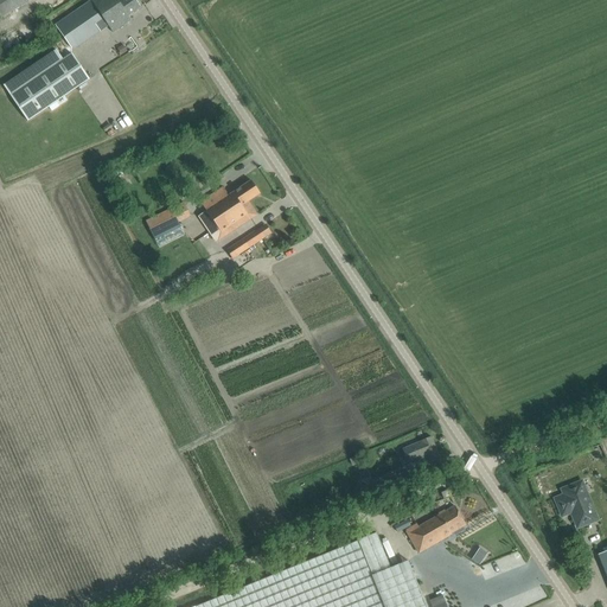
[(0,0),(0,18),(30,0),(0,0)]
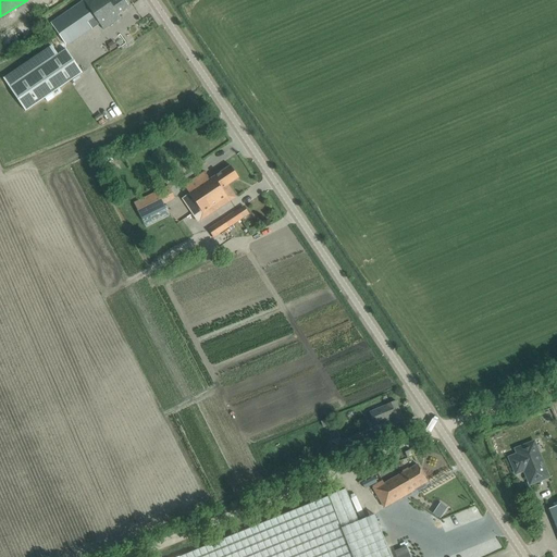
[(121,19),(118,14),(130,7),(124,0),(110,0),(109,1),(108,0),(84,0),(51,23),(66,46),(99,24),(103,29),(121,19)]
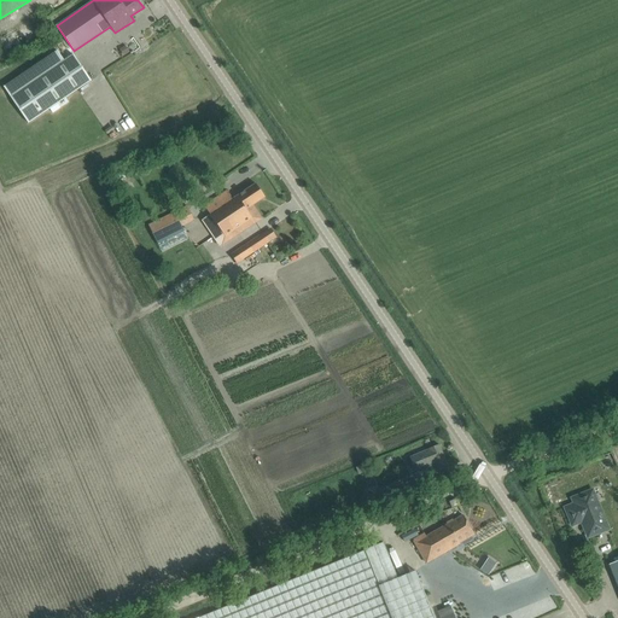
[(126,45),(120,50),(123,56),(129,52),(126,45)]
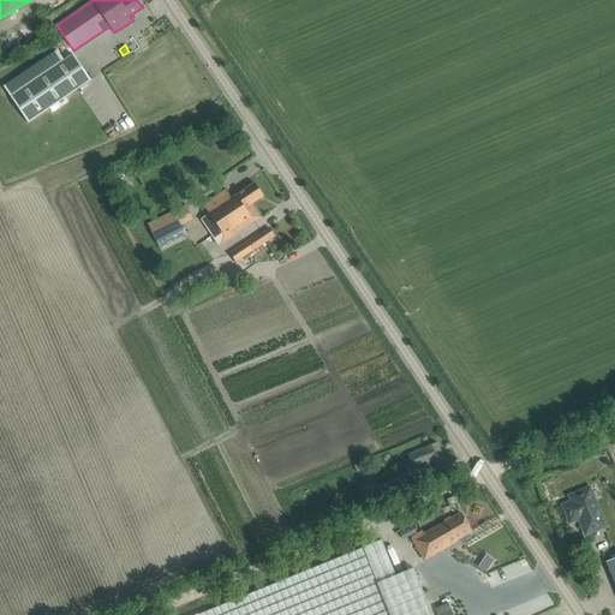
[(29,123),(90,81),(72,55),(11,96),(29,123)]
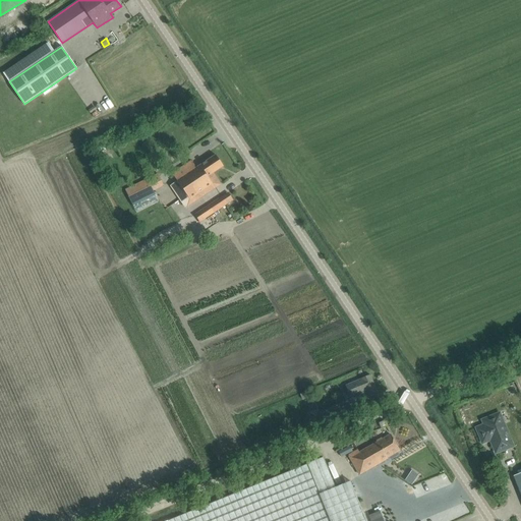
[(221,184),(213,173),(223,166),(216,155),(196,168),(191,161),(183,166),(172,173),(186,195),(181,198),(186,207),(213,190),(221,184)]
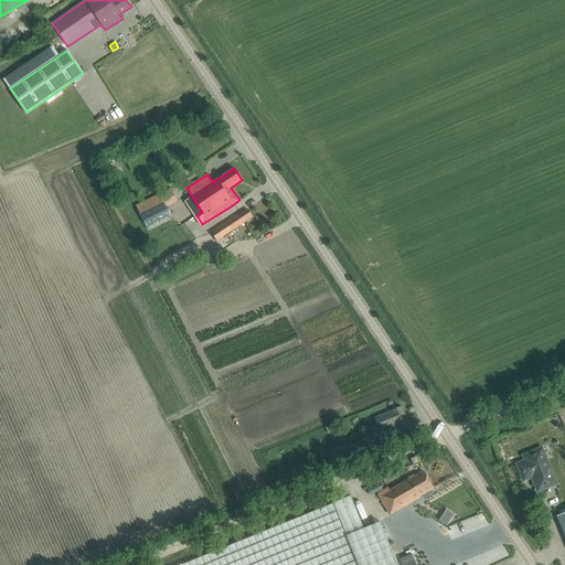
[(173,188),(144,201),(152,221),(170,212),(166,202),(171,200),(172,202),(178,200),(173,188)]
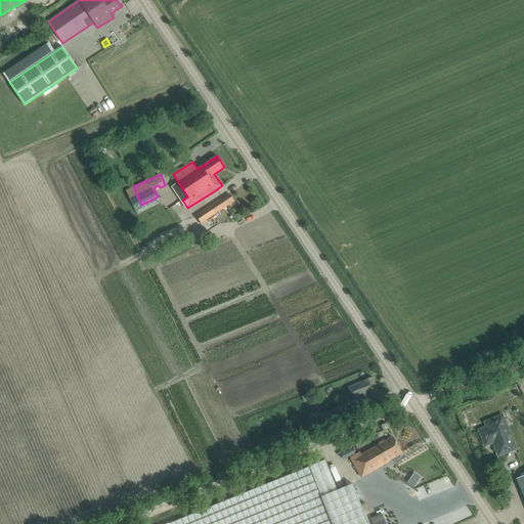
[(215,215),(228,206),(223,198),(195,216),(201,223),(214,214),(215,215)]
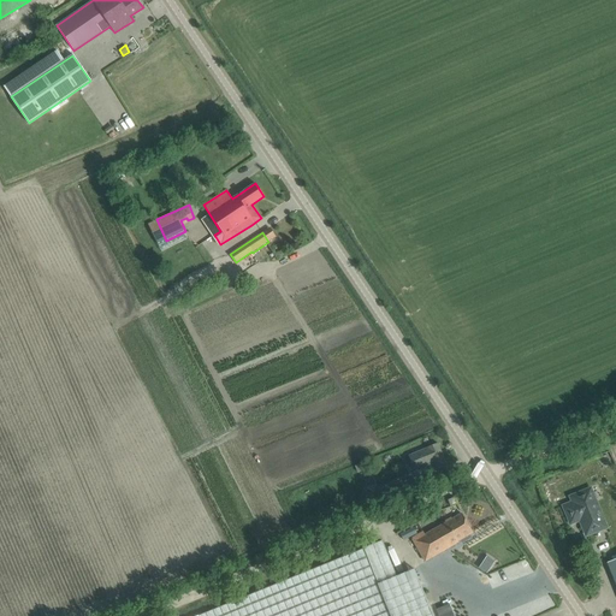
[(448,466),(438,443),(408,456),(410,463),(412,463),(414,471),(433,462),(436,469),(448,466)]
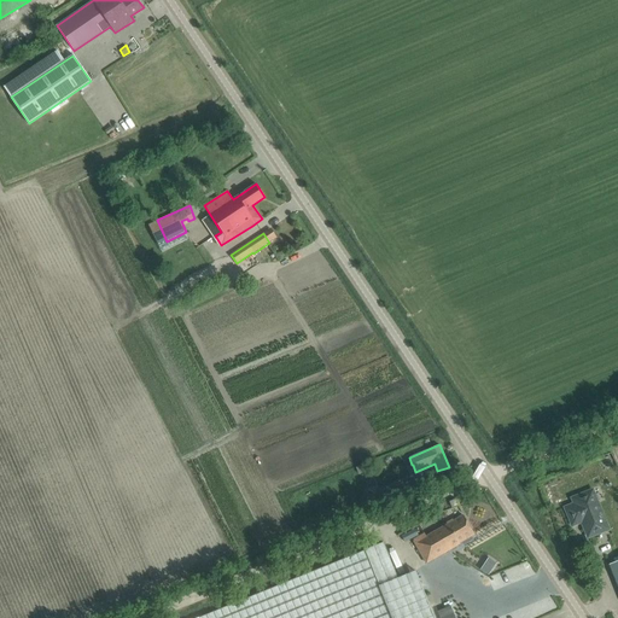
[(366,465),(357,468),(360,474),(368,471),(366,465)]
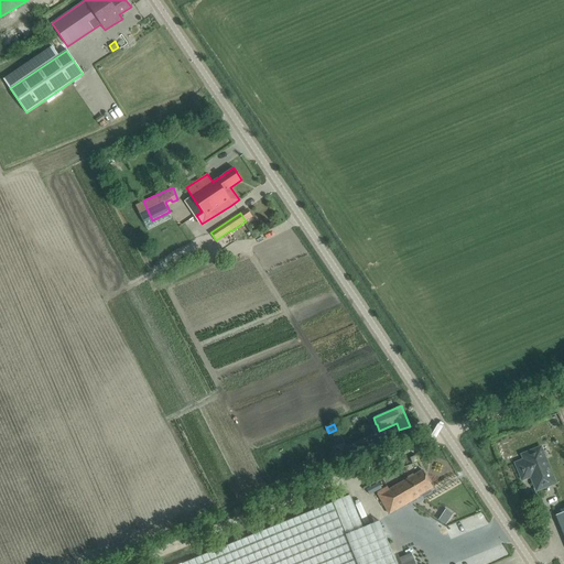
[(354,457),(368,452),(364,441),(349,447),(354,457)]
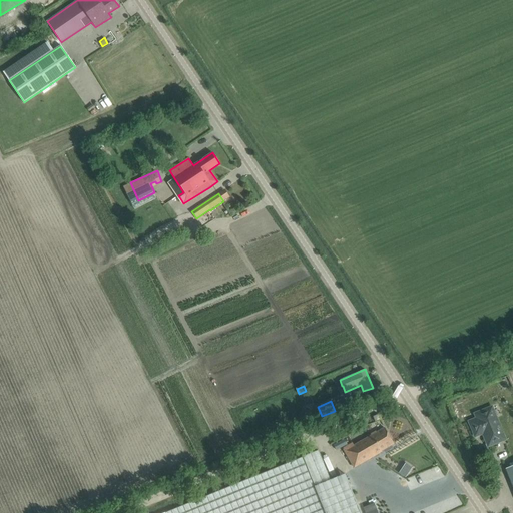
[(504,439),(499,426),(491,408),(476,414),(477,419),(470,422),(475,436),(483,433),(488,446),(504,439)]
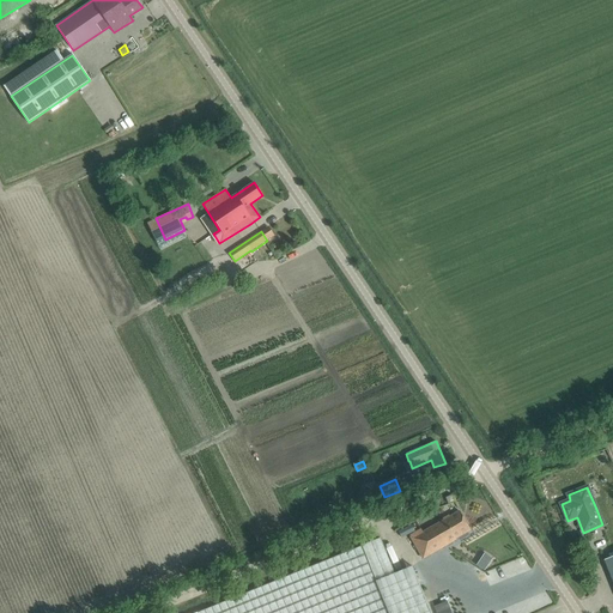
[(455,539),(471,530),(460,511),(423,533),(420,529),(410,535),(423,558),(456,540),(455,539)]
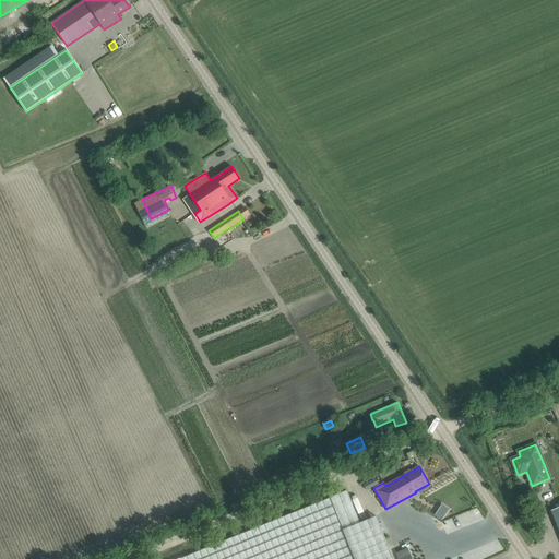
[(392,558),(376,516),(342,531),(330,498),(179,558),(392,558)]
